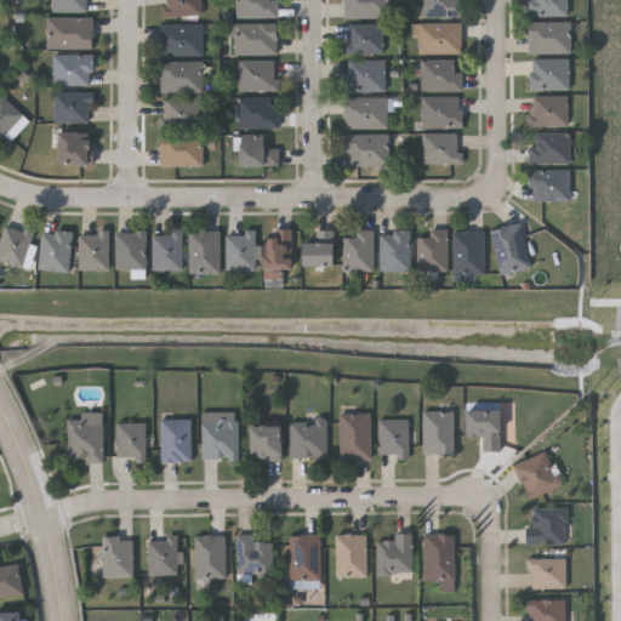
[(51,0),(90,0),(90,11),(51,11),(51,0)]
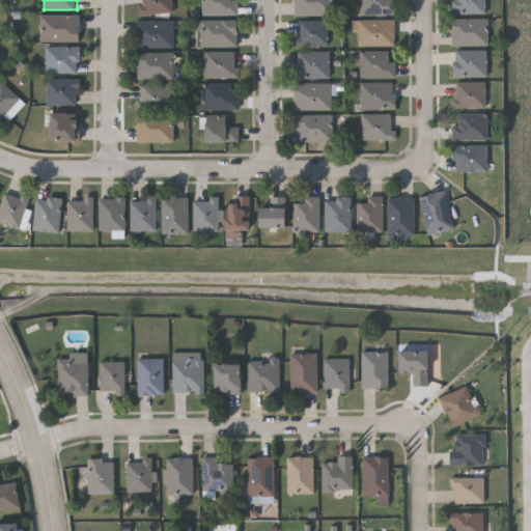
[(171,0),(171,14),(137,15),(137,5),(140,5),(140,0),(171,0)]
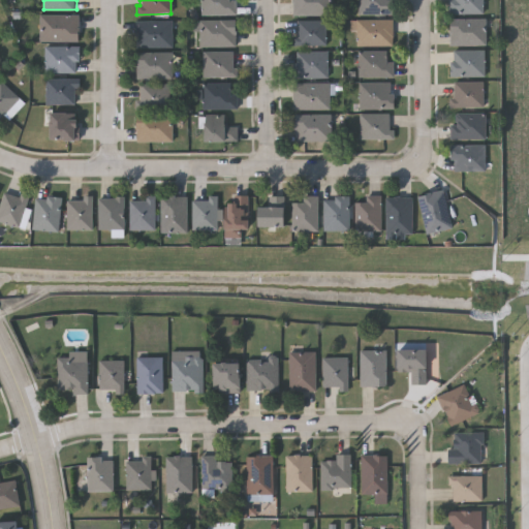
[(235,0),(235,14),(200,14),(200,0),(235,0)]
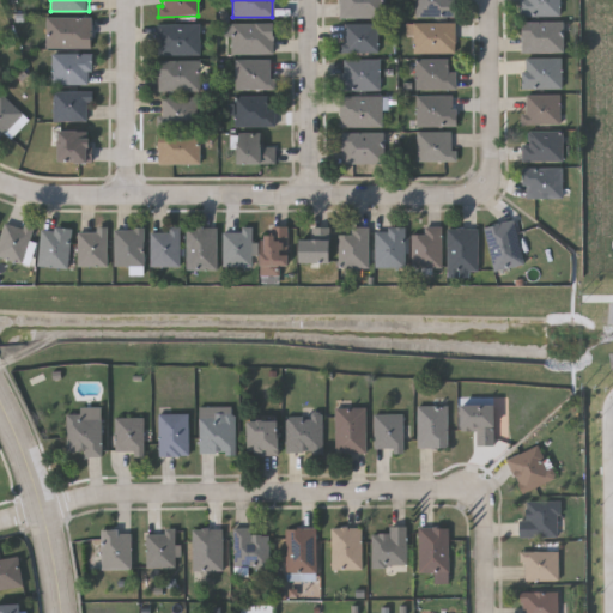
[(383,0),(383,18),(338,18),(338,0),(383,0)]
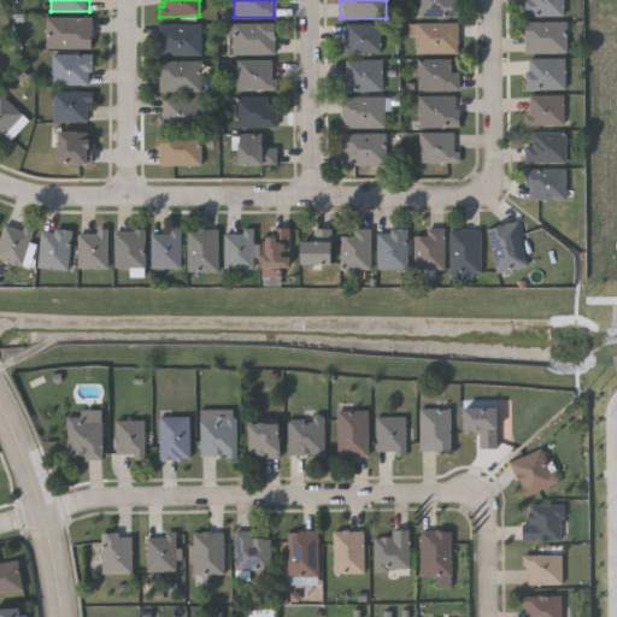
[(417,17),(417,0),(457,0),(457,17),(417,17)]
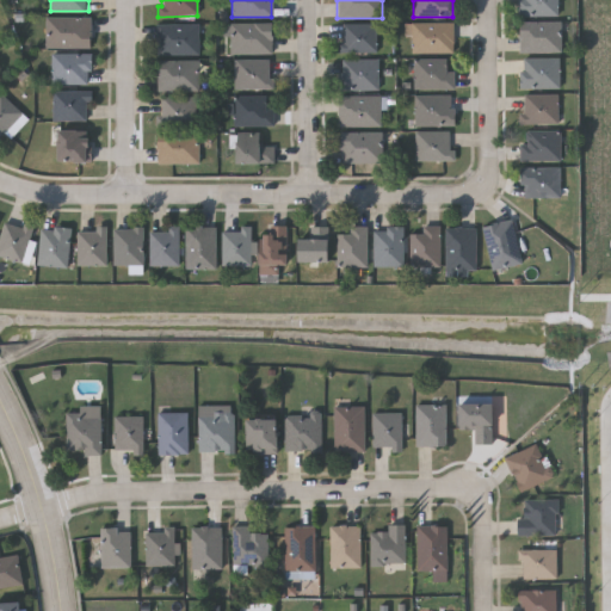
[(557,0),(557,17),(518,17),(518,0),(557,0)]
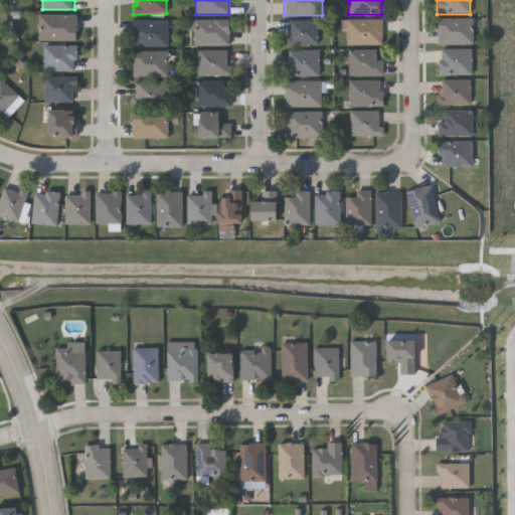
[(75,14),(75,41),(37,41),(37,14),(75,14)]
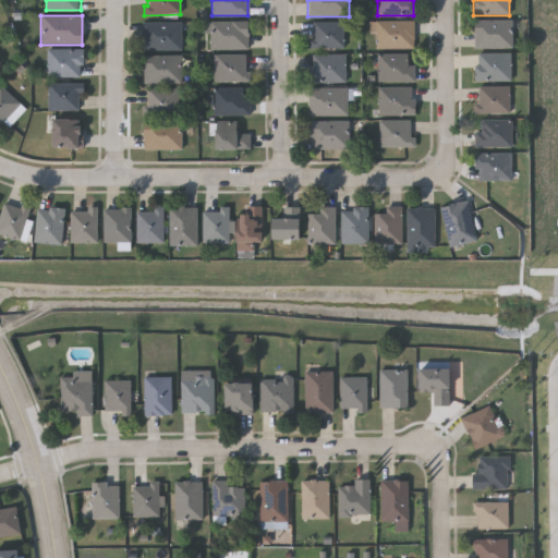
[(510,20),(510,47),(473,47),(473,20),(510,20)]
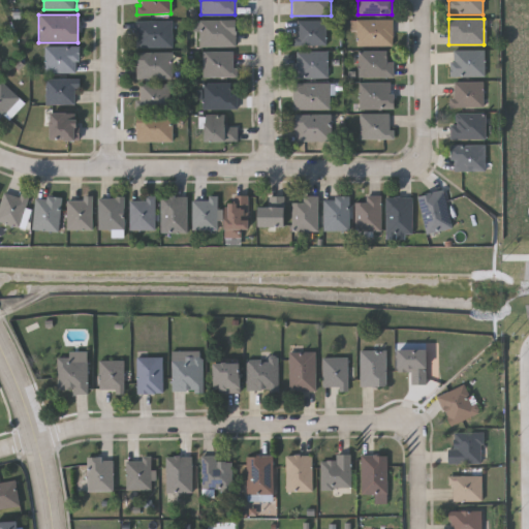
[(235,47),(199,47),(199,21),(235,20),(235,47)]
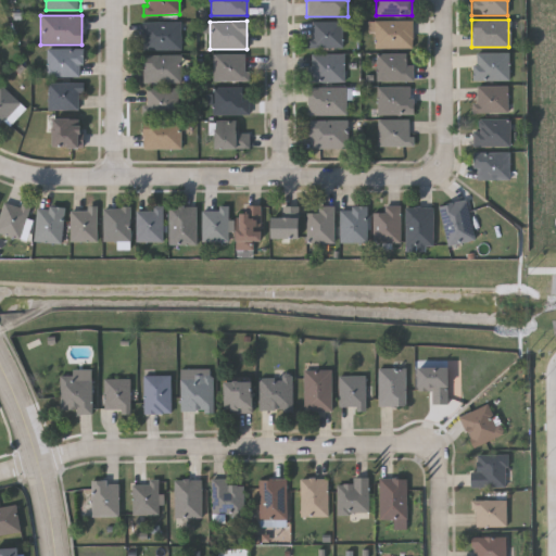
[(412,49),(374,49),(374,21),(412,21),(412,49)]
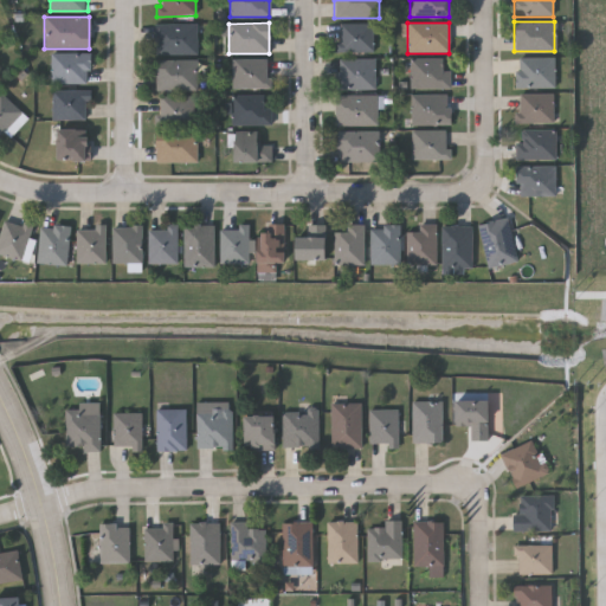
[(197,24),(197,55),(154,55),(154,24),(197,24)]
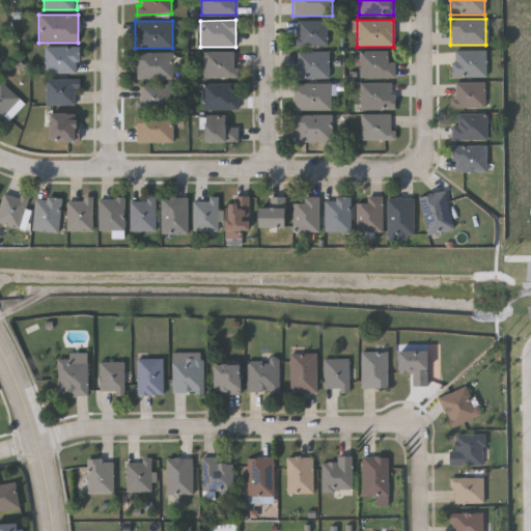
[(327,46),(295,46),(295,21),(327,21),(327,46)]
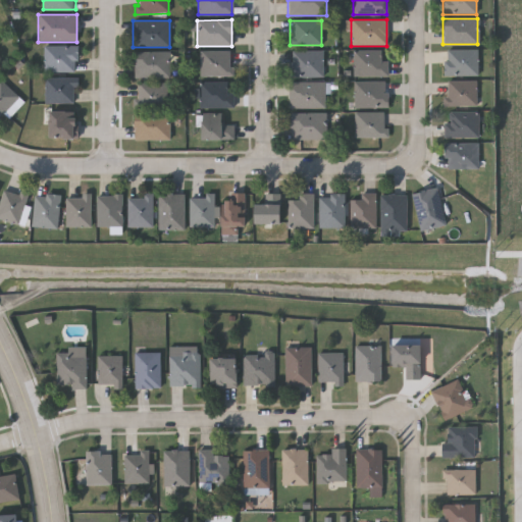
[(77,46),(77,72),(43,72),(43,46),(77,46)]
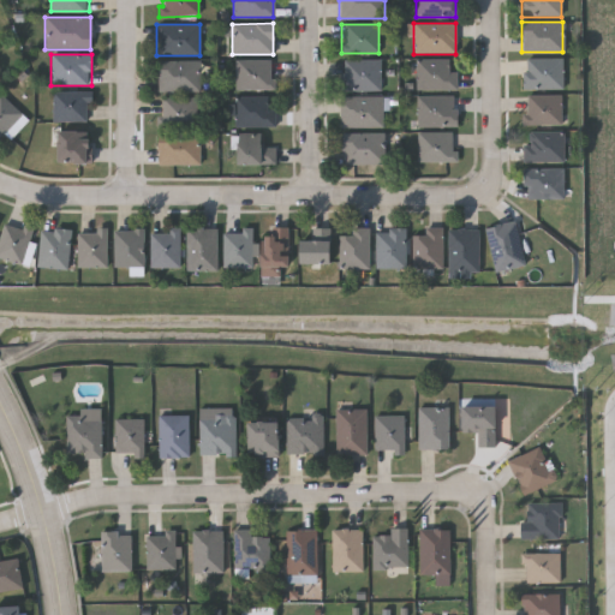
[(562,58),(562,89),(525,89),(525,58),(562,58)]
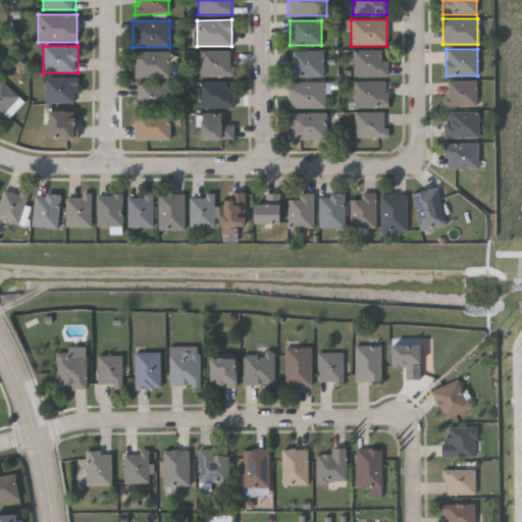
[(353,50),(386,50),(386,75),(353,75),(353,50)]
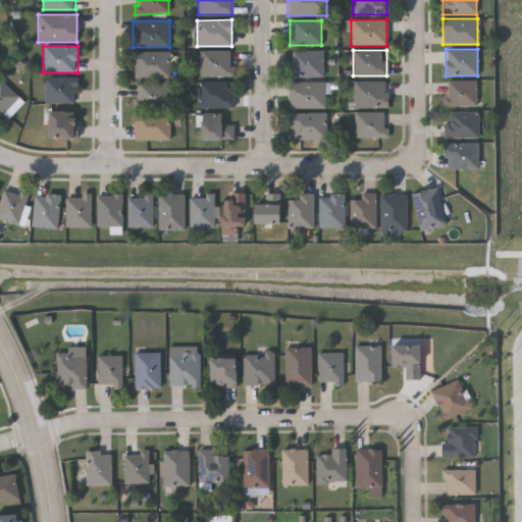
[(200,75),(200,51),(230,51),(230,75),(200,75)]
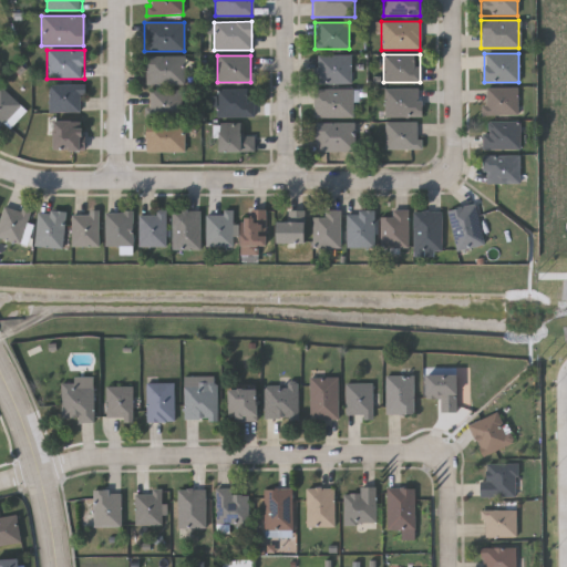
[(350,55),(350,84),(315,84),(315,55),(350,55)]
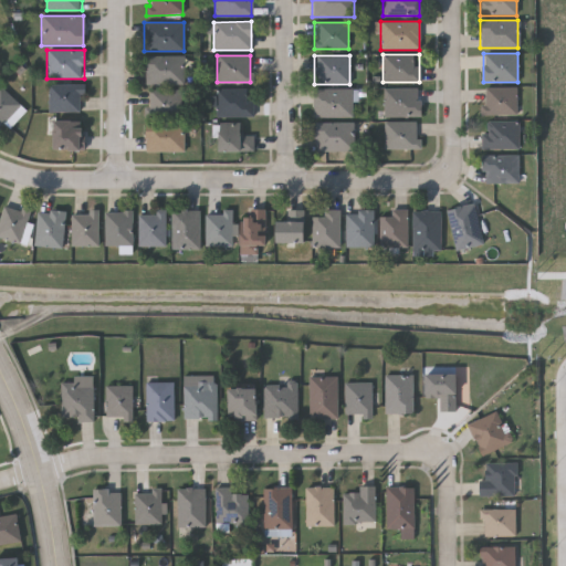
[(146,84),(146,56),(184,56),(184,84),(146,84)]
